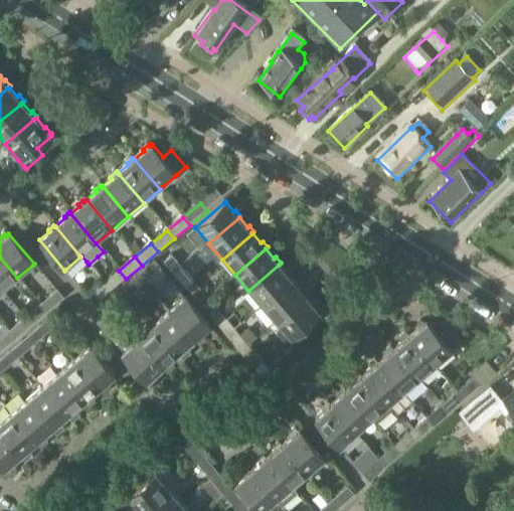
[(0,258),(0,290),(1,292),(17,278),(0,258)]
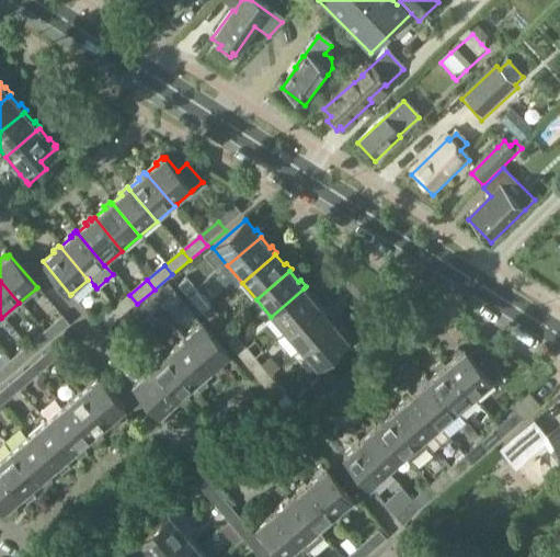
[(189,298),(196,292),(186,281),(179,287),(189,298)]
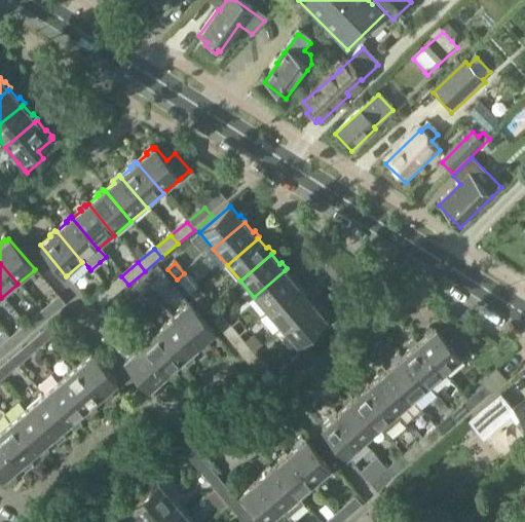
[(299,287),(298,286),(300,284),(296,280),(294,281),(285,270),(254,297),(267,312),(299,287)]
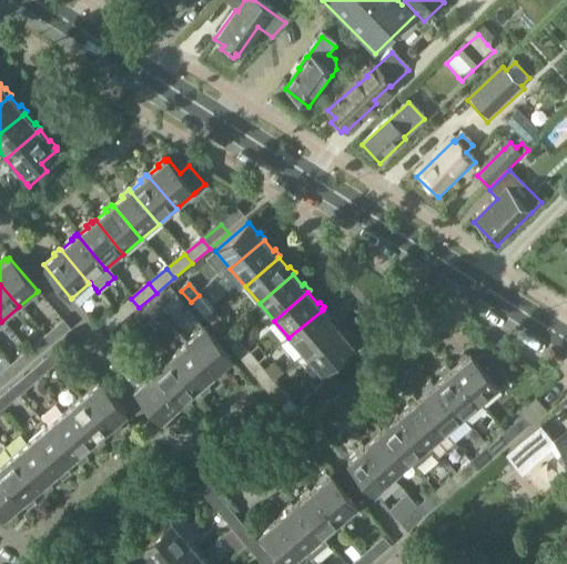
[(150,304),(158,313),(171,302),(163,293),(150,304)]
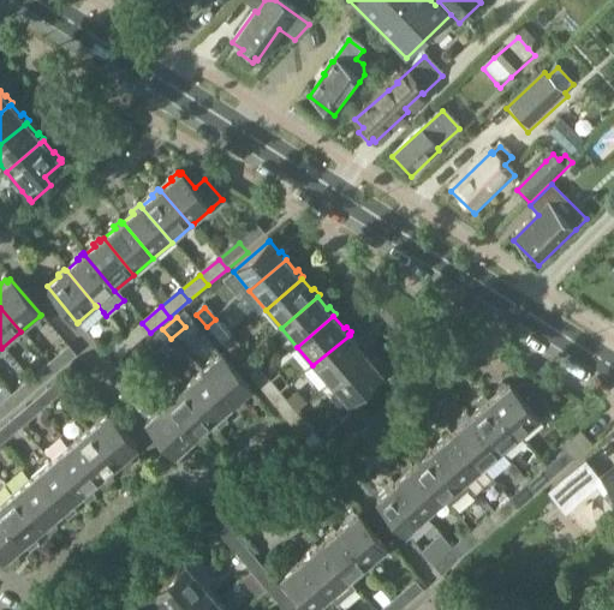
[(215,320),(207,327),(222,346),(232,338),(215,320)]
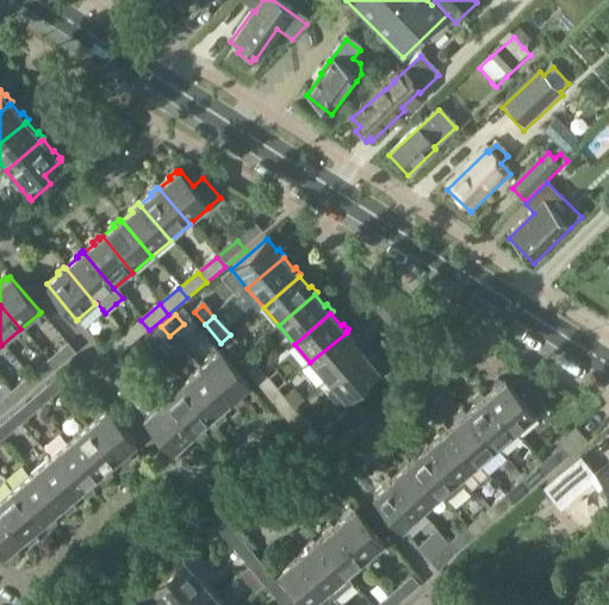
[(141,320),(123,335),(131,345),(149,330),(141,320)]
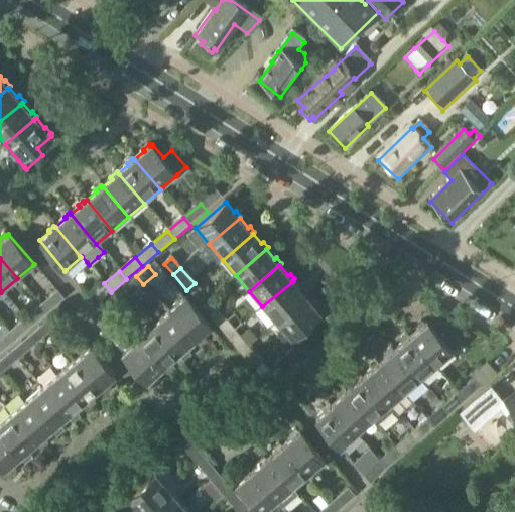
[(136,276),(121,289),(128,298),(143,284),(136,276)]
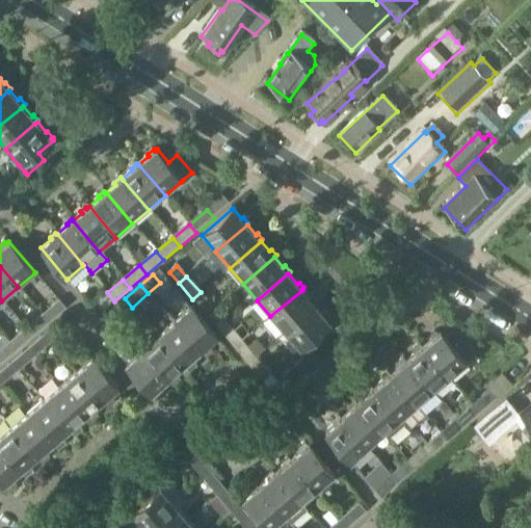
[(316,306),(318,305),(312,297),(311,299),(302,290),(270,316),(285,333),(316,306)]
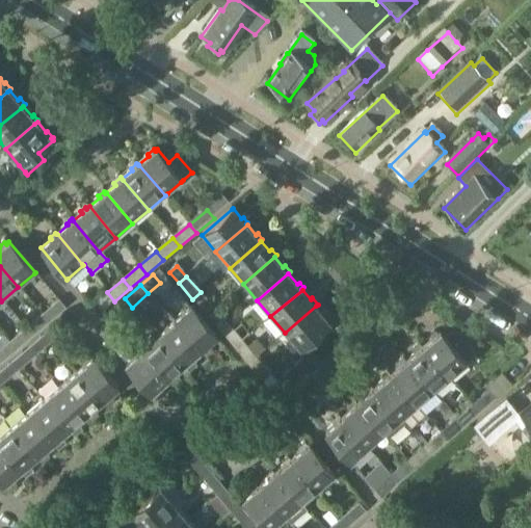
[(114,301),(107,292),(96,301),(103,310),(114,301)]
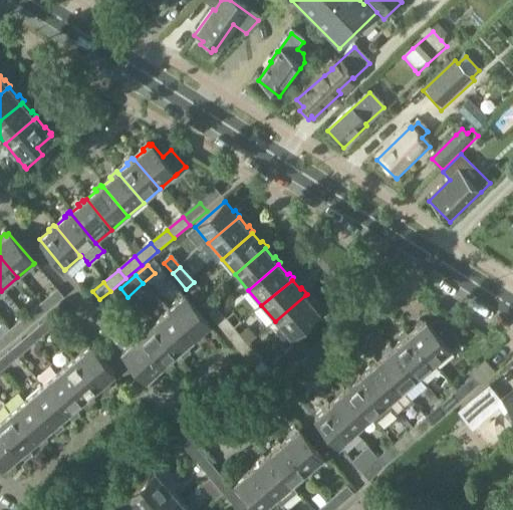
[(194,282),(186,289),(199,304),(207,298),(194,282)]
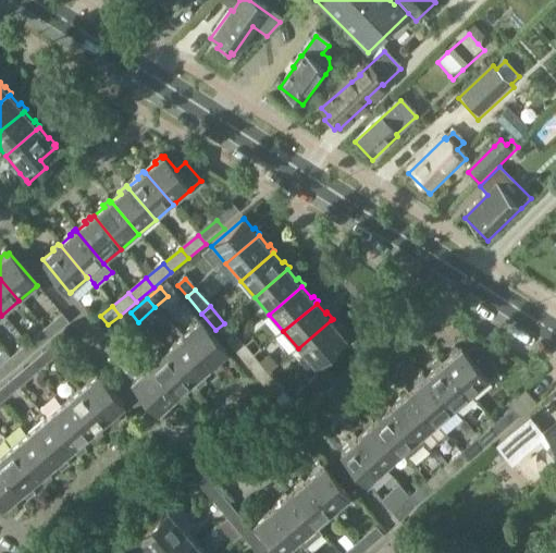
[(138,322),(131,312),(113,328),(122,336),(138,322)]
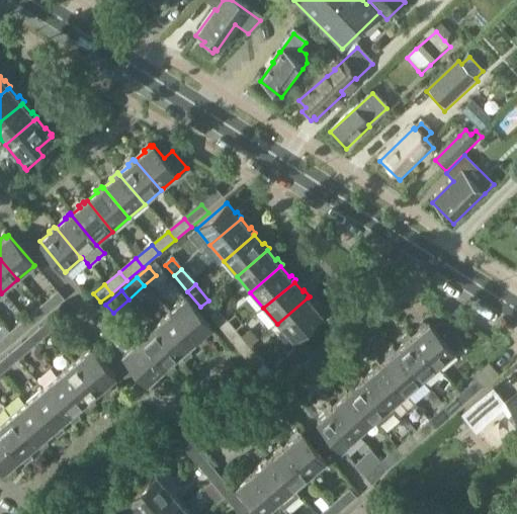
[(58,293),(57,293),(41,308),(49,316),(51,314),(56,310),(64,302),(65,302),(58,293)]
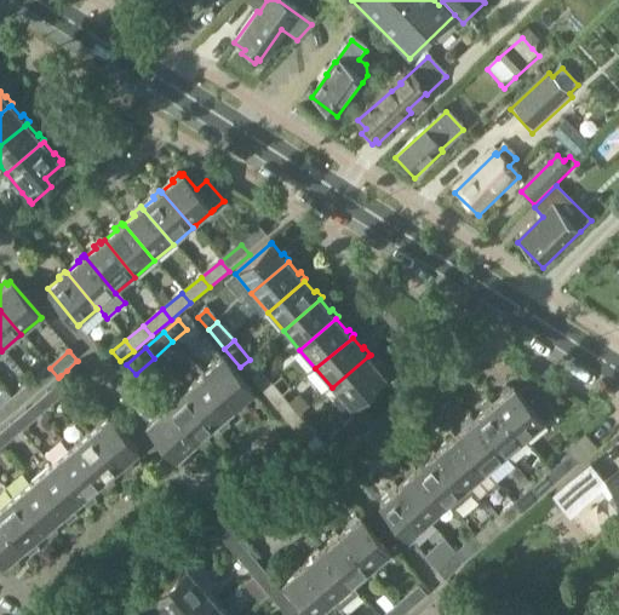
[(348,407),(350,409),(387,378),(384,374),(387,373),(380,367),(378,368),(368,356),(332,388),(348,407)]
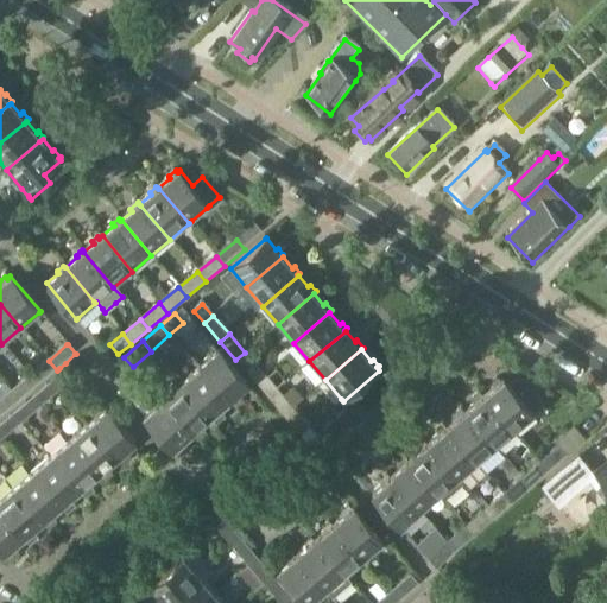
[(217,350),(197,368),(226,401),(233,410),(241,402),(235,394),(247,385),(217,350)]
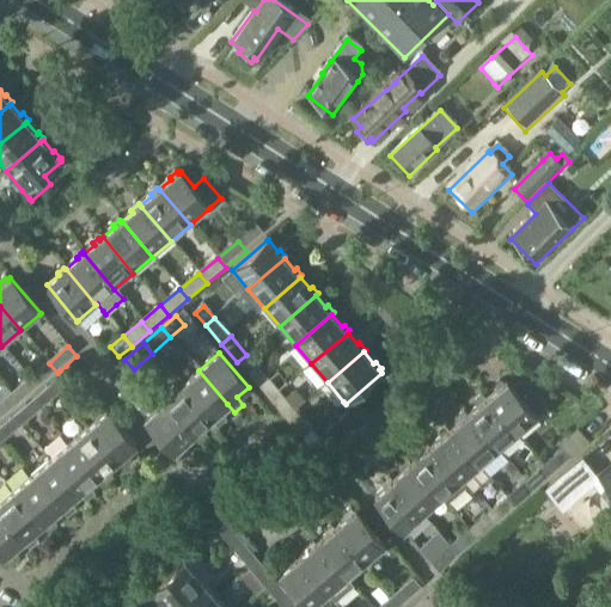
[(262,373),(246,355),(237,362),(254,381),(262,373)]
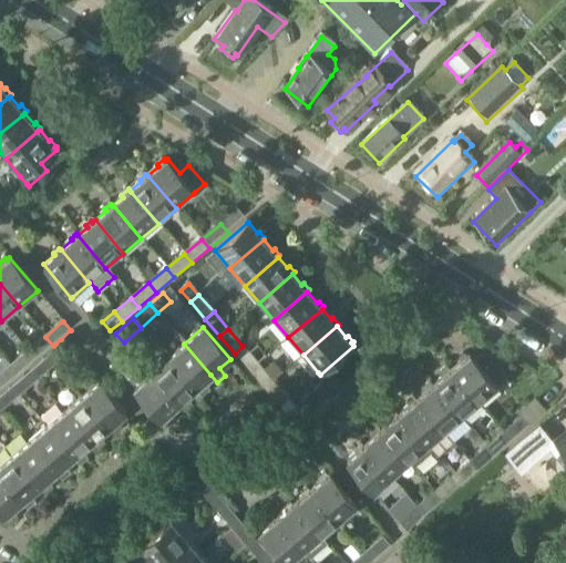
[(124,343),(115,334),(99,348),(106,357),(124,343)]
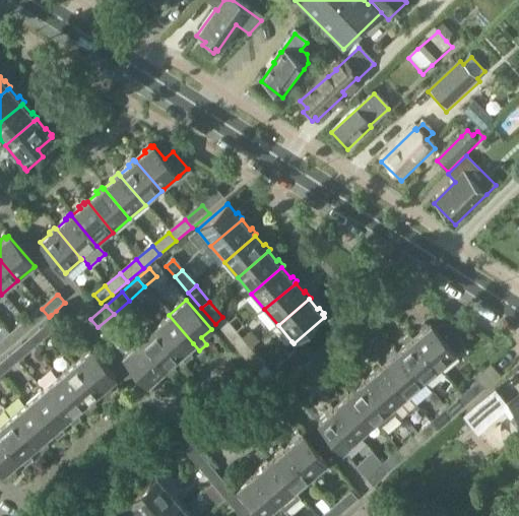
[(42,309),(25,323),(33,330),(49,317),(42,309)]
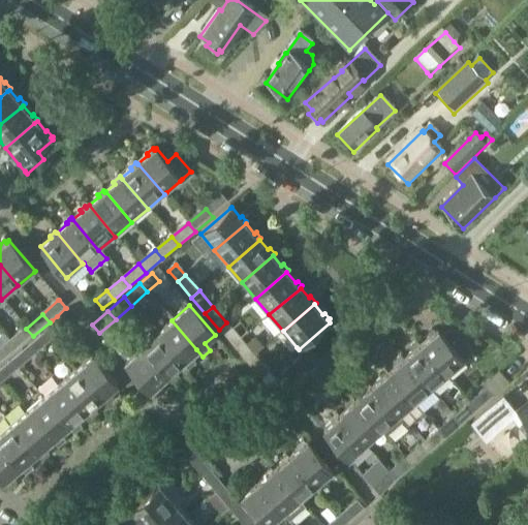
[(196,349),(172,320),(155,334),(181,363),(186,370),(194,363),(189,357),(196,349)]
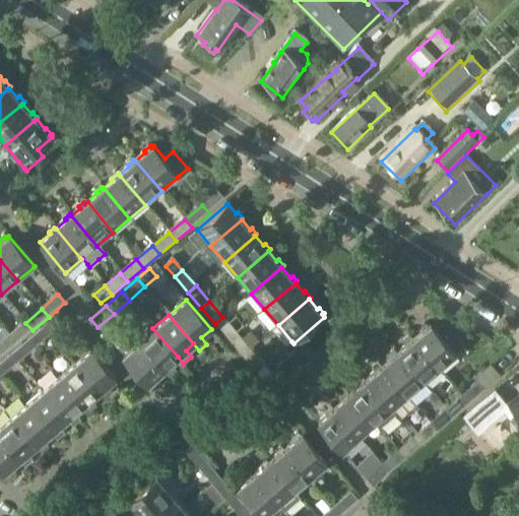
[(237,333),(222,317),(215,324),(229,339),(237,333)]
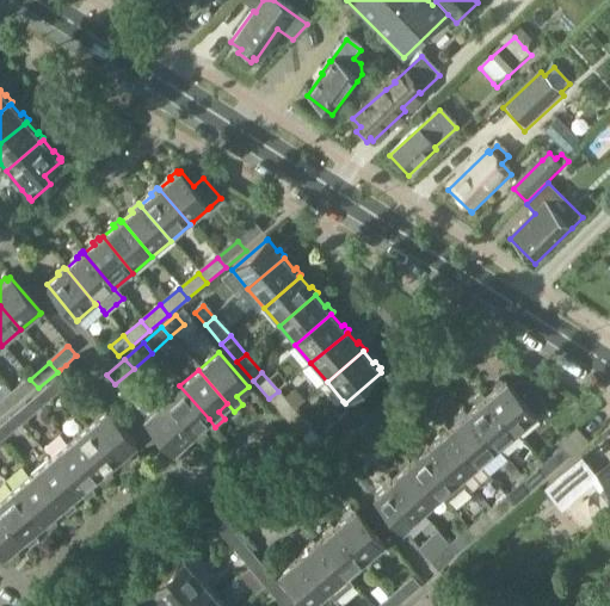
[(63,375),(50,387),(59,396),(72,384),(63,375)]
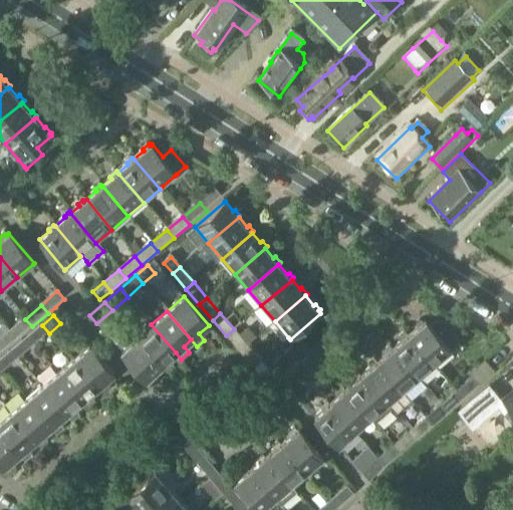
[(452,351),(461,343),(440,318),(439,319),(431,327),(430,326),(426,321),(425,322),(423,324),(422,322),(417,326),(417,327),(418,328),(408,336),(433,365),(434,367),(434,366),(452,351)]
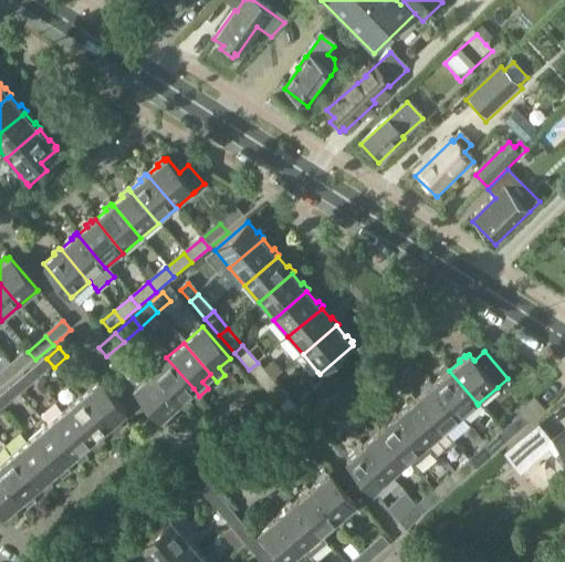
[(35,360),(28,352),(10,366),(18,375),(35,360)]
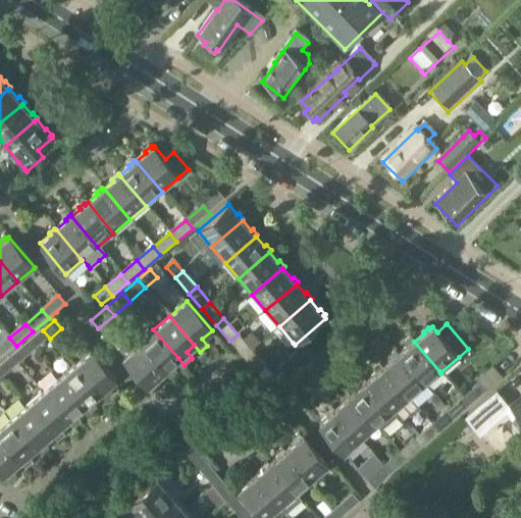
[(153,329),(138,343),(163,372),(168,378),(175,372),(171,365),(178,358),(153,329)]
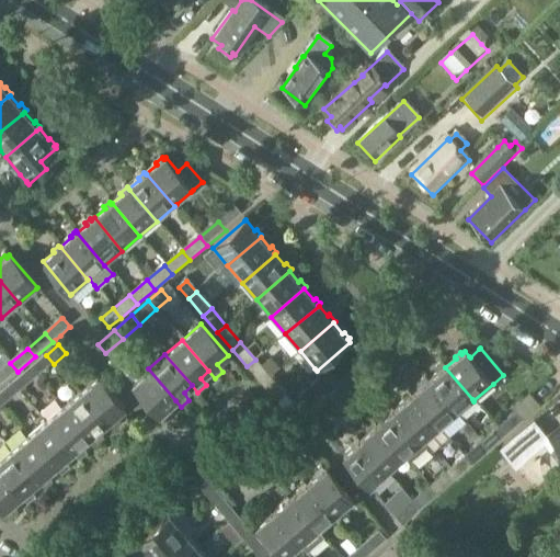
[(46,355),(29,370),(36,378),(54,364),(46,355)]
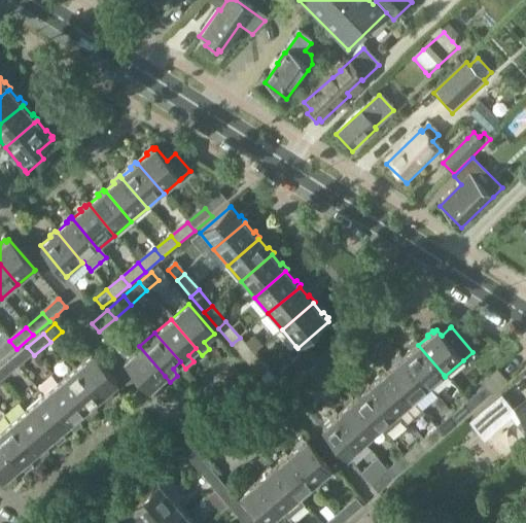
[(253,353),(240,338),(232,344),(245,360),(253,353)]
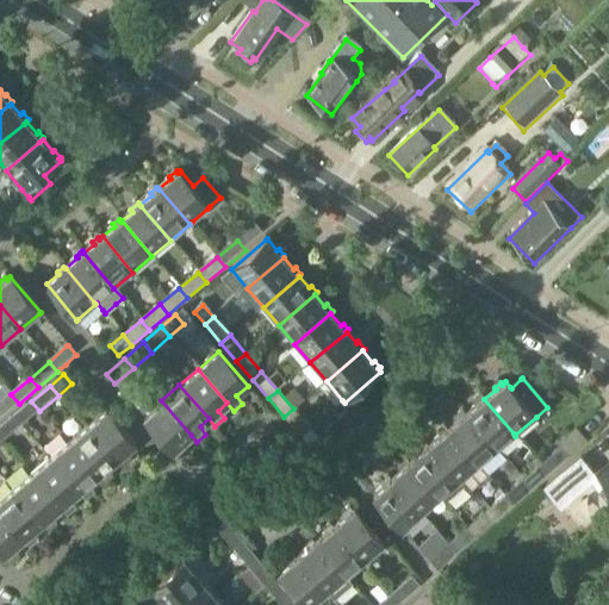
[(19,404),(11,394),(0,404),(0,406),(7,415),(19,404)]
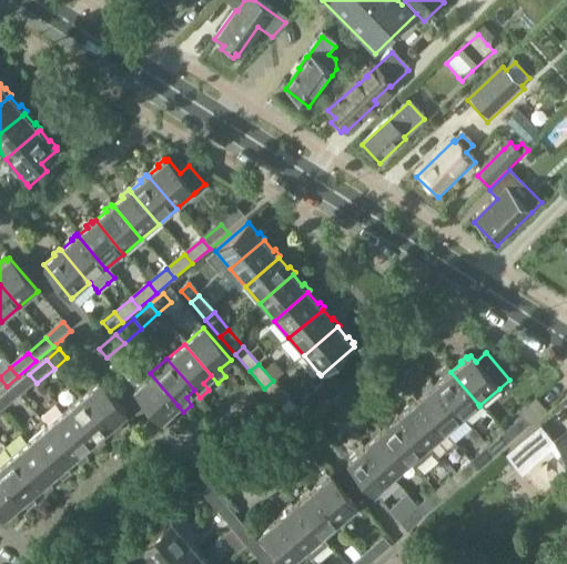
[(449,371),(433,385),(462,419),(478,404),(451,372),(449,371)]
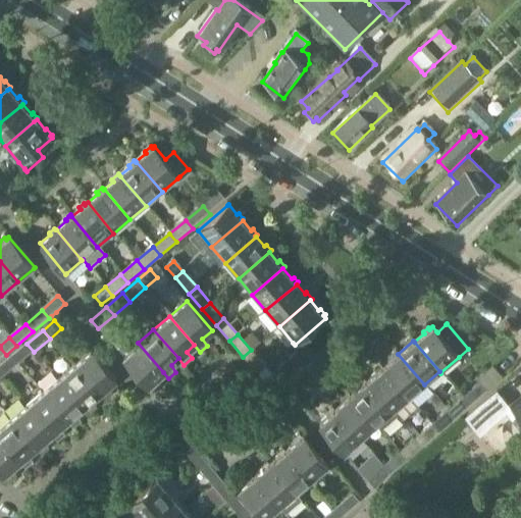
[(163,372),(138,343),(121,356),(153,393),(159,386),(155,378),(163,372)]
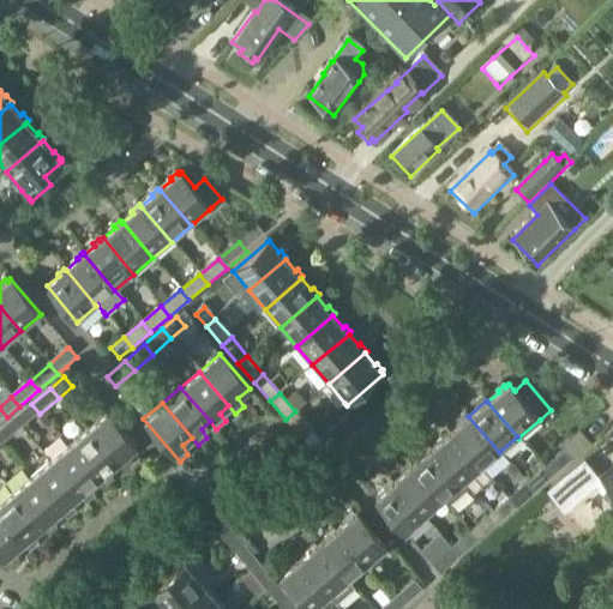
[(40,414),(31,404),(12,421),(20,430),(40,414)]
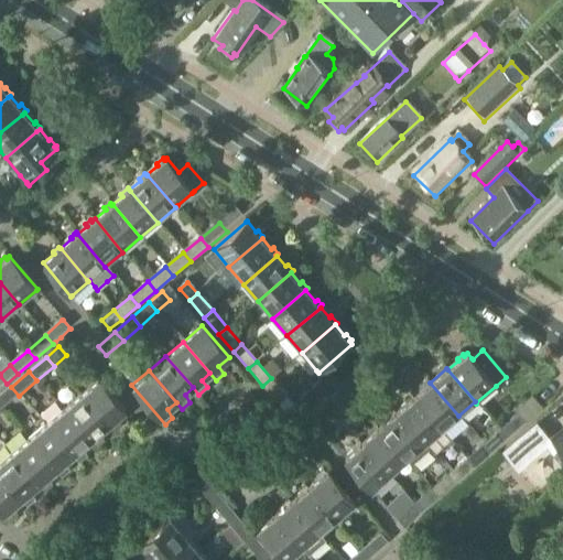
[(78,395),(106,427),(112,434),(120,427),(115,420),(125,411),(97,378),(78,395)]
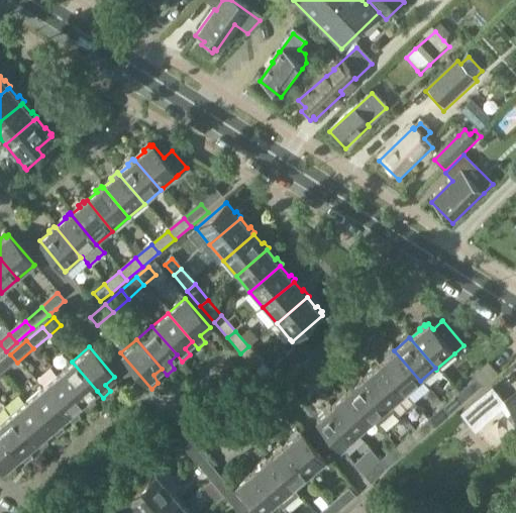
[(248,346),(240,353),(256,371),(264,365),(248,346)]
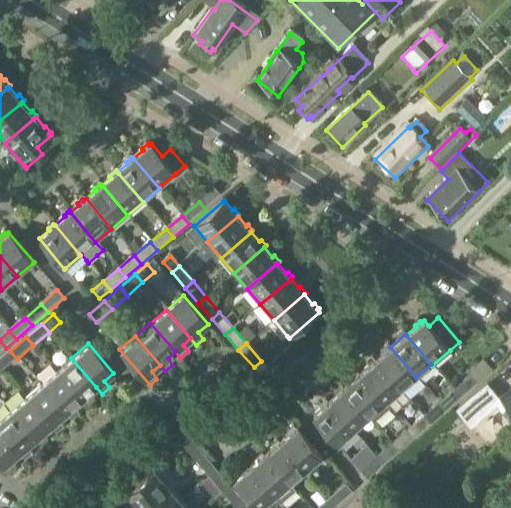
[(389,348),(387,346),(380,352),(382,354),(383,355),(375,362),(401,392),(402,390),(417,378),(416,377),(391,348),(390,349),(389,348)]
